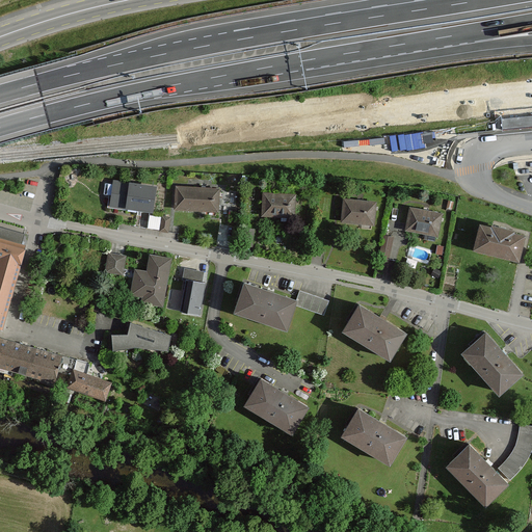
[(124,188),(123,211),(159,213),(161,190),(124,188)]
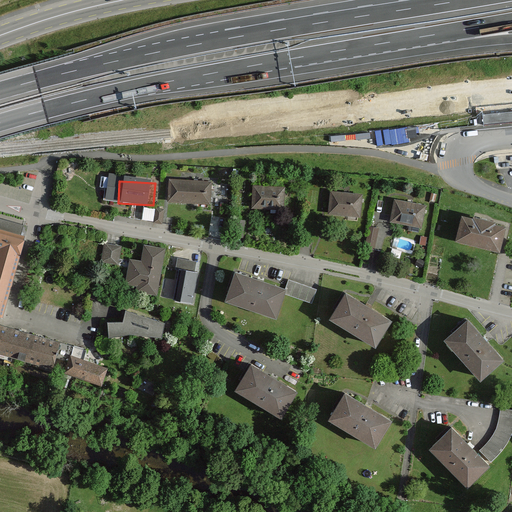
[(170,204),(216,204),(216,183),(170,183),(170,204)]
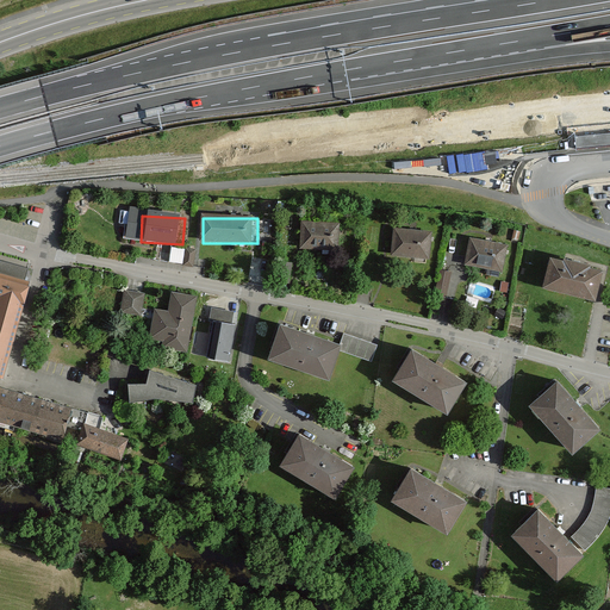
[(303,254),(346,254),(346,225),(303,225),(303,254)]
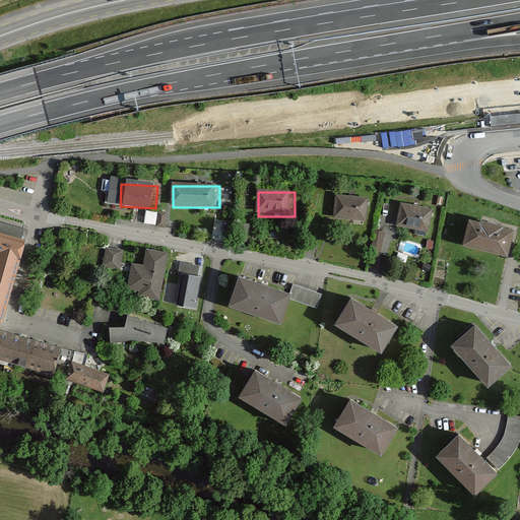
[(371,221),(372,200),(339,198),(338,219),(371,221)]
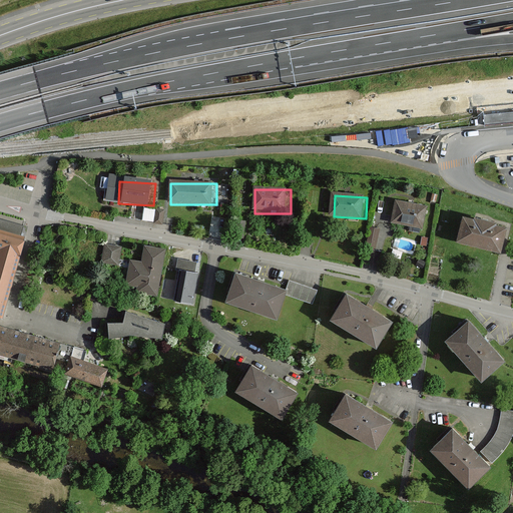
[(396,200),(394,223),(423,227),(426,204),(396,200)]
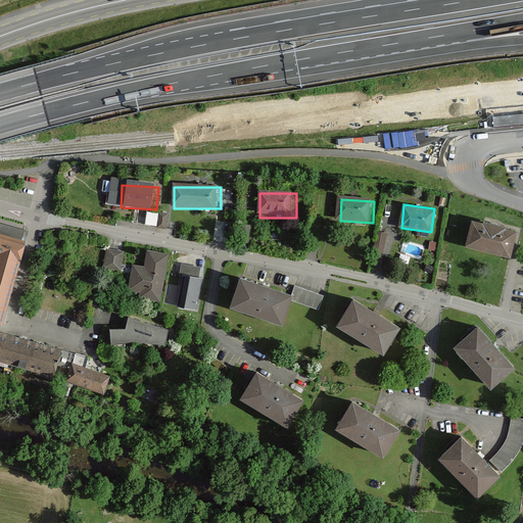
[(148,211),(147,223),(158,224),(159,212),(148,211)]
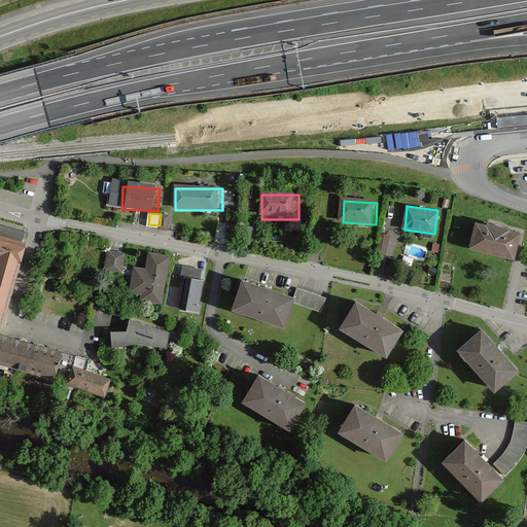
[(468,242),(511,254),(517,231),(476,218),(468,242)]
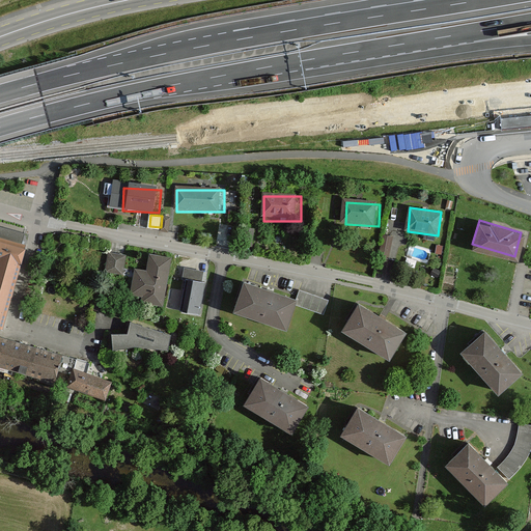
[(0,323),(25,233),(0,226),(0,323)]
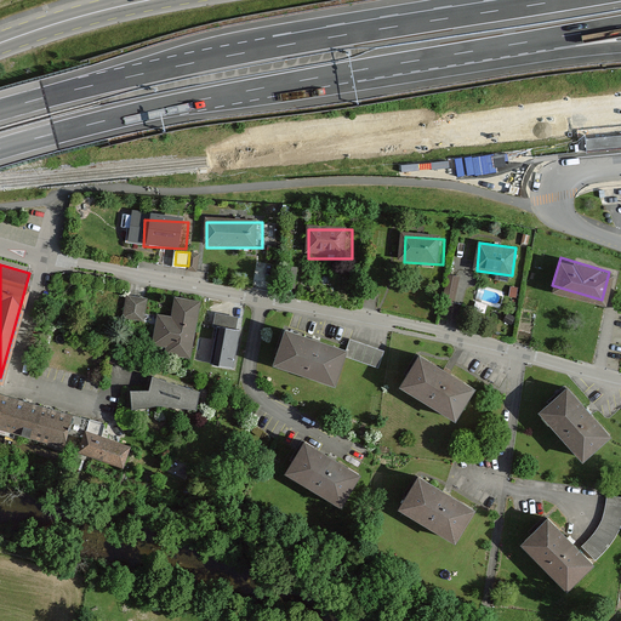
[(451,274),(451,300),(465,301),(466,275),(451,274)]
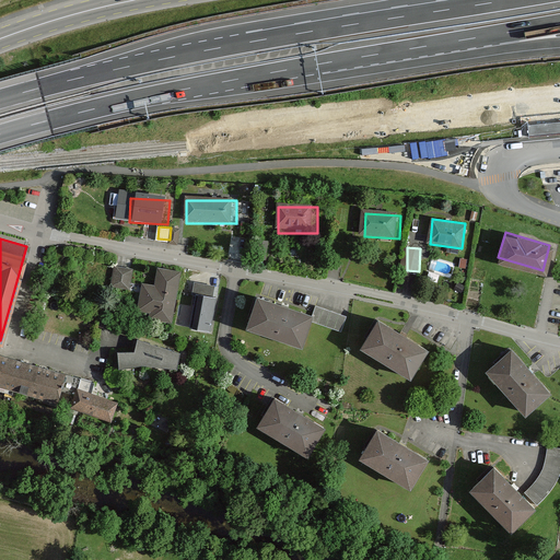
[(130,295),(133,271),(113,268),(109,293),(130,295)]
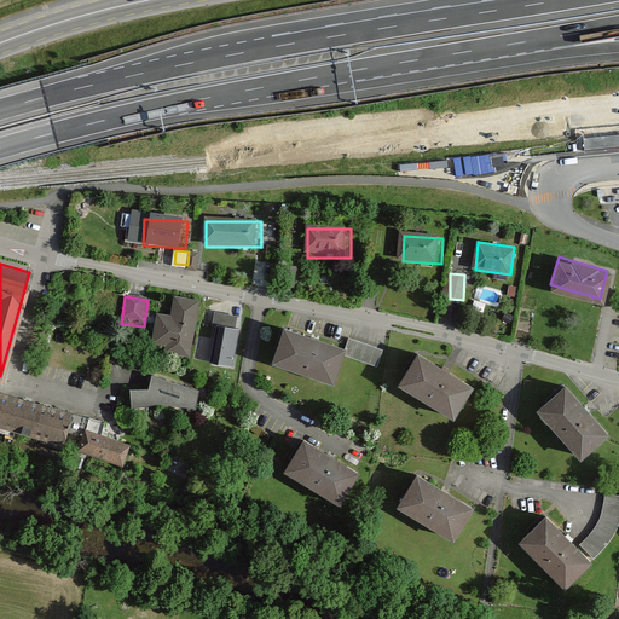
[(198,353),(204,302),(177,299),(173,317),(160,316),(155,347),(198,353)]
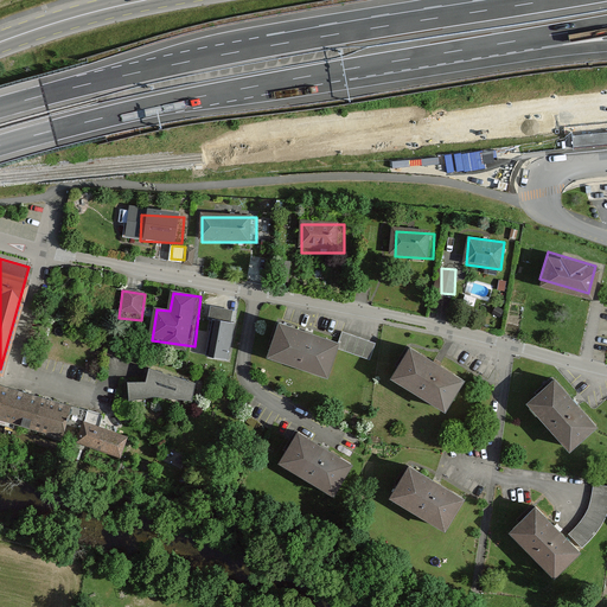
[(213,326),(217,326),(211,363),(235,368),(243,327),(236,326),(238,315),(216,311),(213,326)]
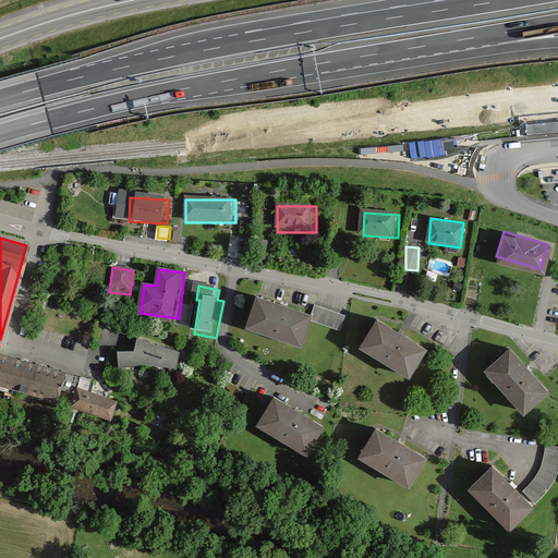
[(311,319),(258,300),(246,329),(311,353),(322,324),(311,319)]
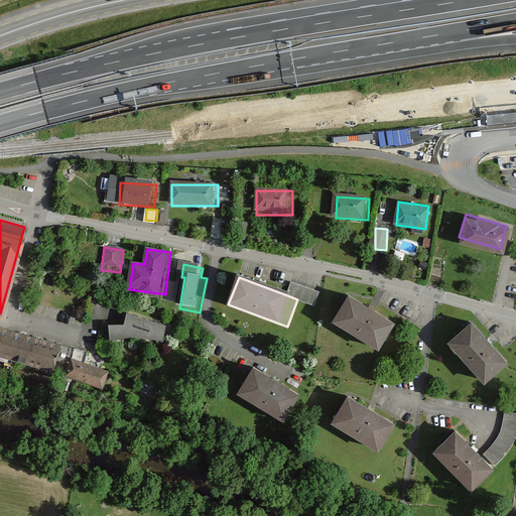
[(320,292),(292,281),(287,295),(297,299),(314,306),(320,292)]
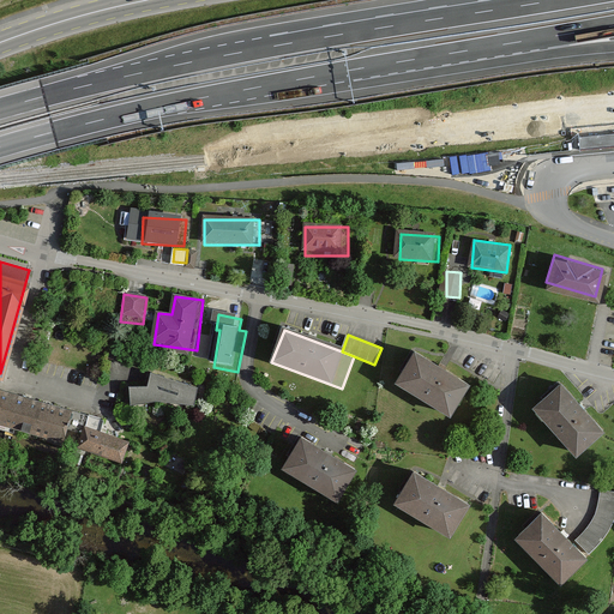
[(415,351),(397,380),(451,413),(468,384),(415,351)]
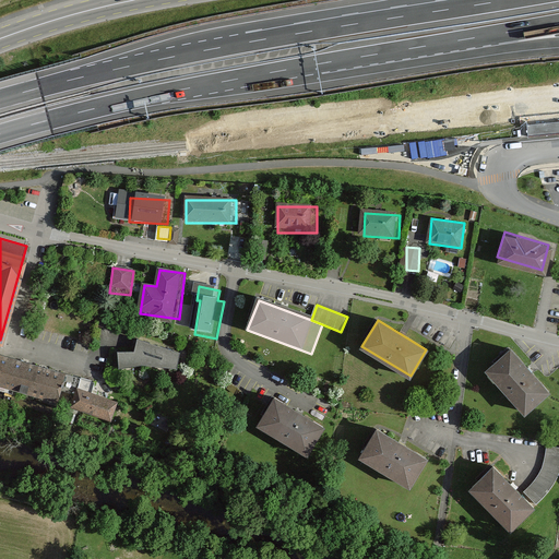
[(189,356),(144,342),(141,356),(126,357),(127,371),(149,369),(186,377),(189,356)]
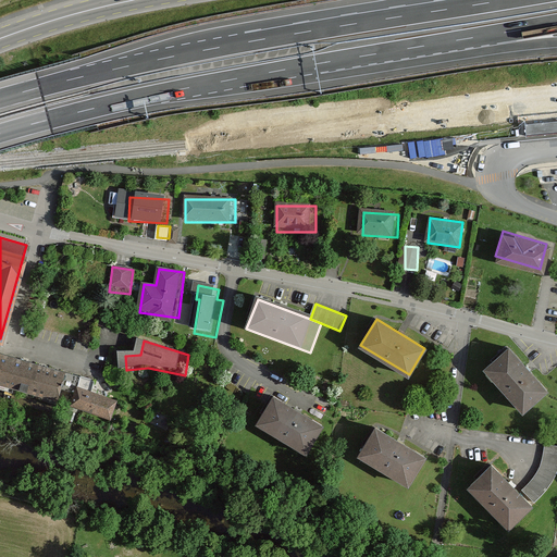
[(546,391),(509,348),(486,369),(523,411),(546,391)]
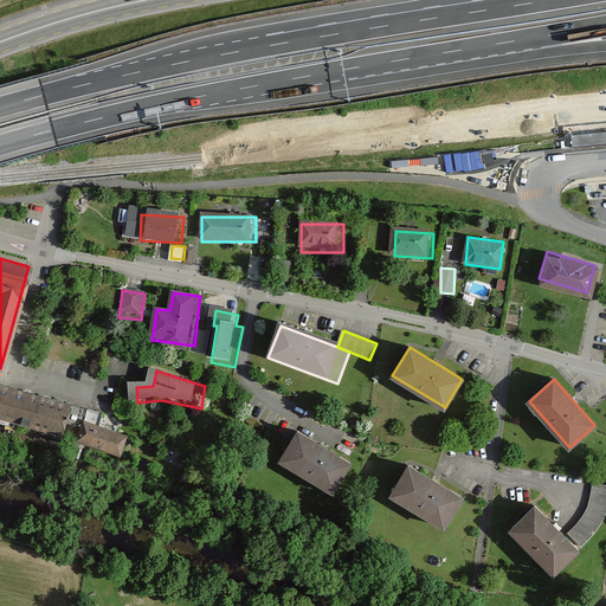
[(0,417),(62,436),(69,411),(0,391),(0,417)]
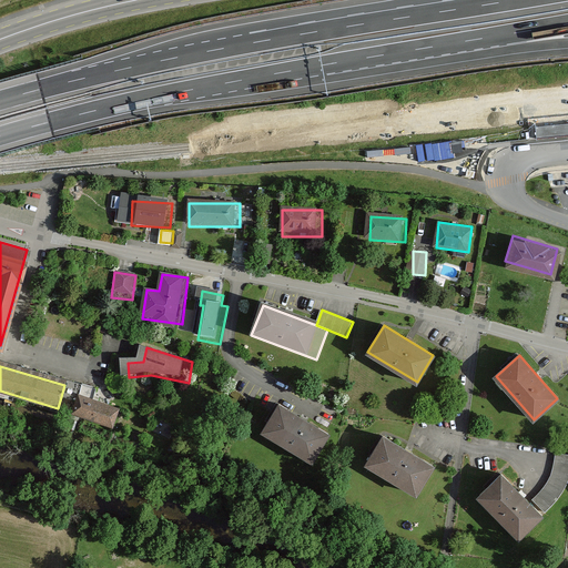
[(111,425),(117,408),(80,397),(74,414),(111,425)]
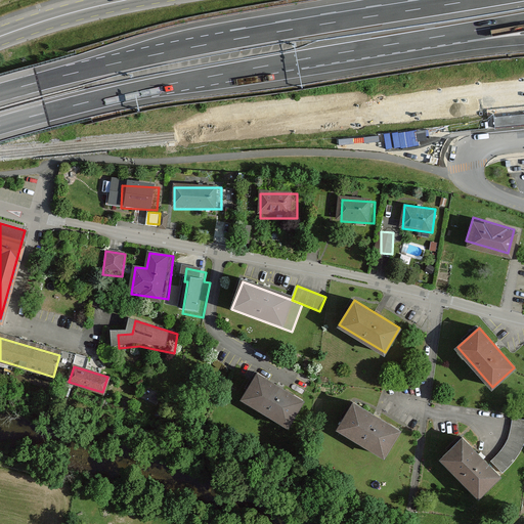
[(243,397),(288,425),(303,400),(257,373),(243,397)]
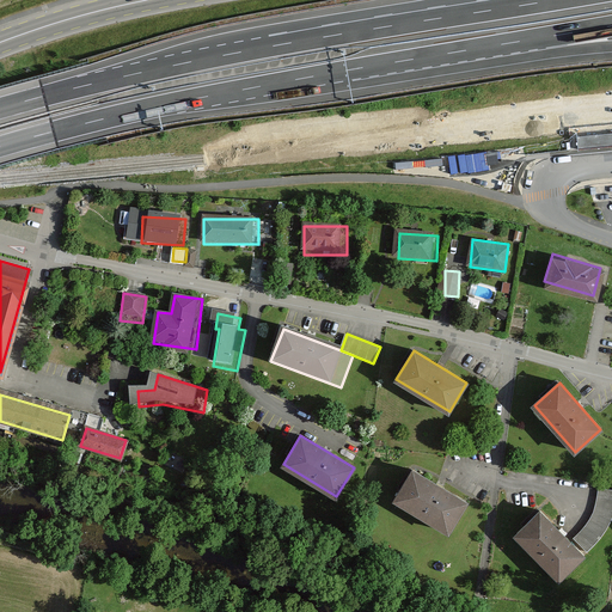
[(466,502),(412,470),(396,499),(448,530),(466,502)]
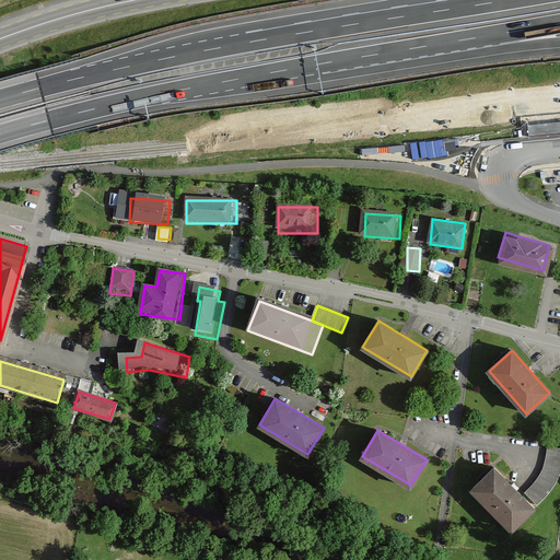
[(559,447),(547,446),(546,455),(545,463),(543,469),(538,477),(534,482),(529,488),(524,492),(537,505),(541,501),(549,492),(555,485),(559,476),(559,473),(559,447)]
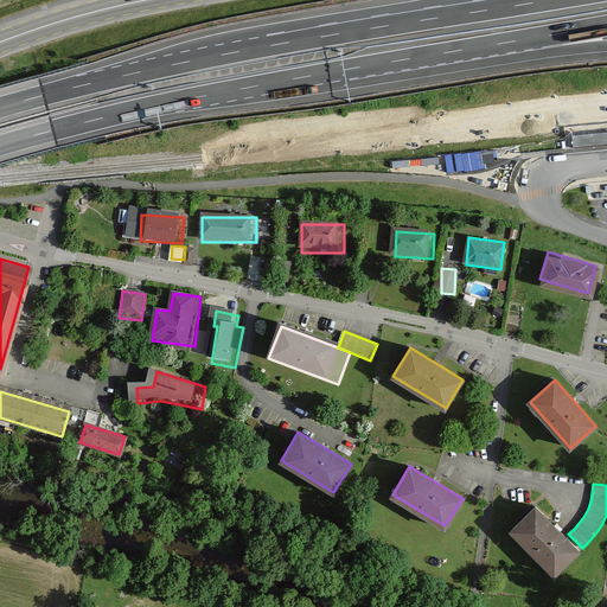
[(557,575),(577,555),(530,505),(509,525),(557,575)]
